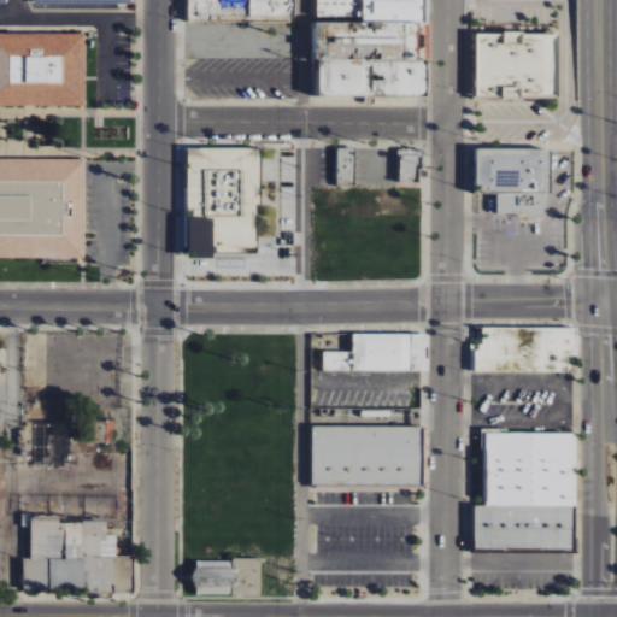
[(294,0),(187,0),(188,21),(295,19),(294,0)]
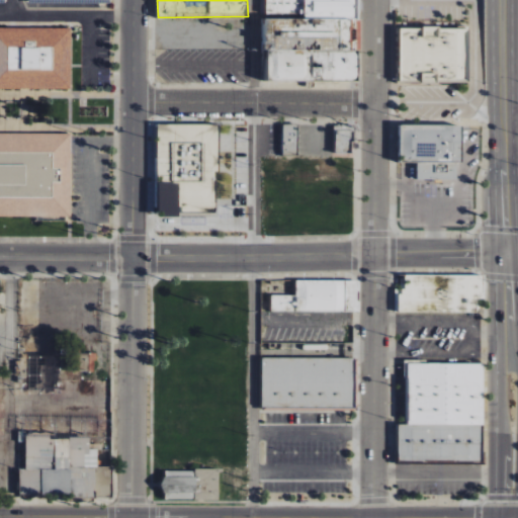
[(267,82),(357,83),(357,41),(355,41),(355,0),(304,0),(305,20),(263,20),(263,52),(267,52),(267,82)]
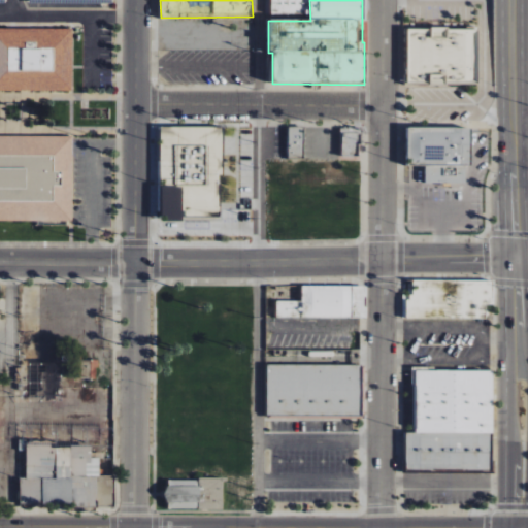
[(309,0),(270,0),(270,14),(309,15),(309,0)]
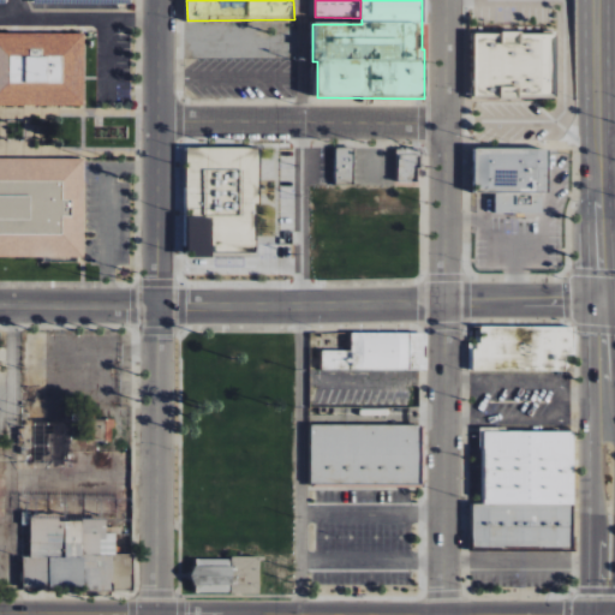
[(0,34),(0,106),(84,107),(84,35),(0,34)]
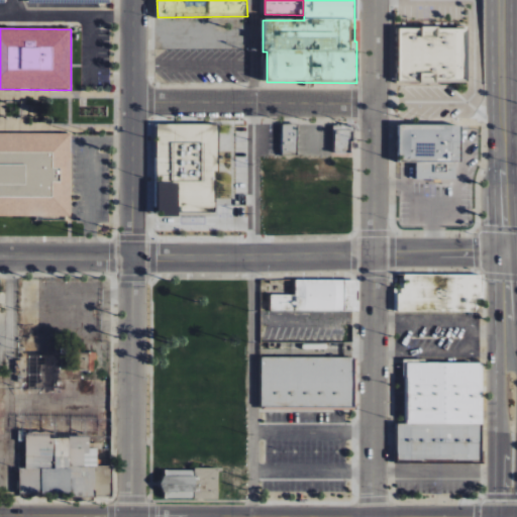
[(398,28),(399,84),(467,83),(466,28),(398,28)]
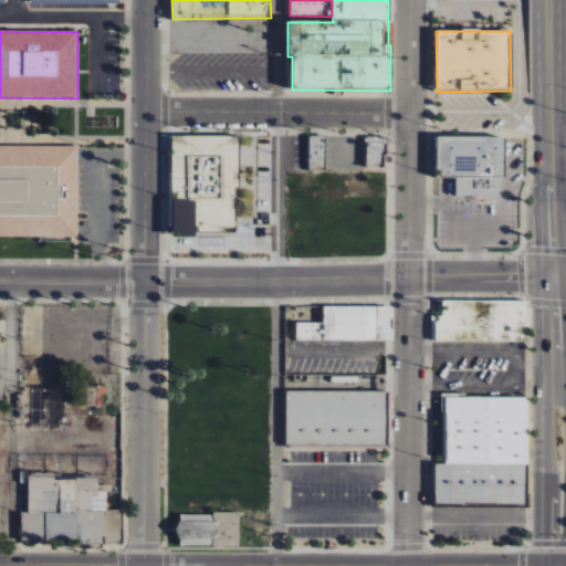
[(239,135),(171,136),(173,237),(194,236),(194,231),(236,231),(236,188),(239,188),(239,135)]
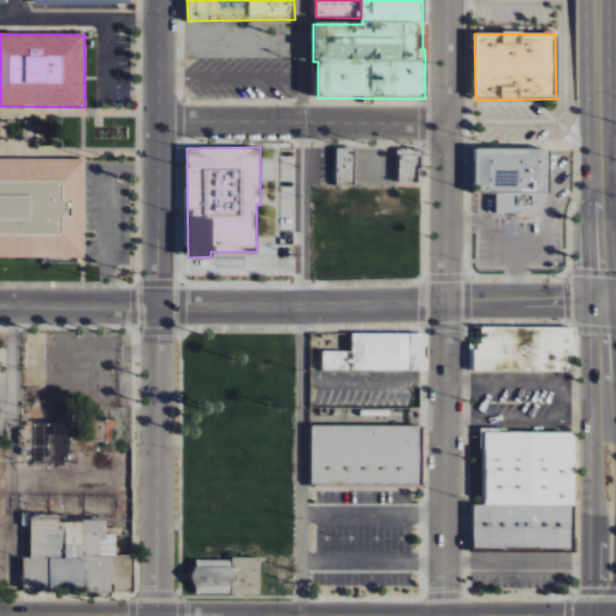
[(337,148),(336,185),(354,185),(355,148),(337,148)]
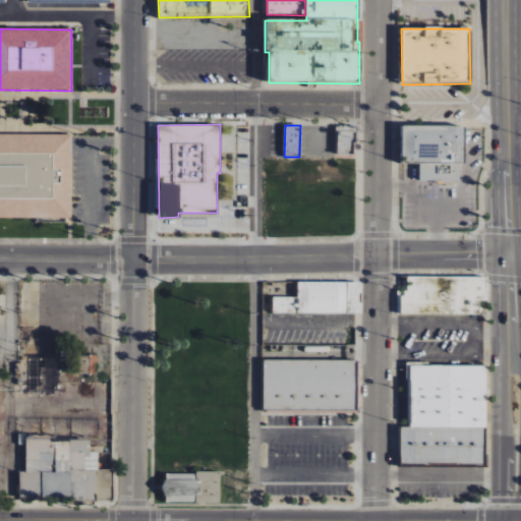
[(419,180),(459,180),(459,169),(451,169),(451,163),(464,163),(464,125),(402,125),(402,163),(419,163),(419,180)]
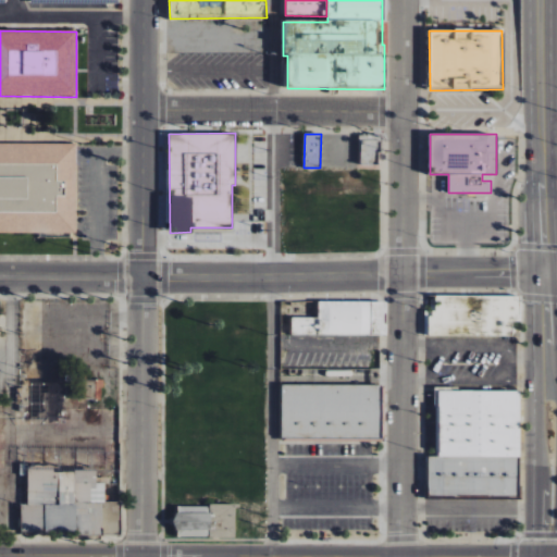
[(360,165),(380,164),(380,136),(360,137),(360,165)]
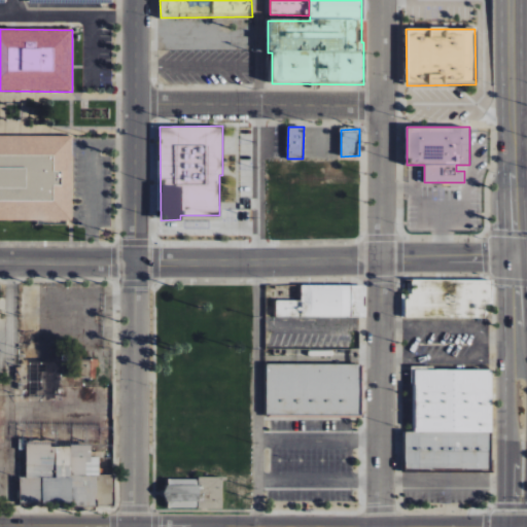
[(0,219),(73,220),(73,136),(0,135),(0,219)]
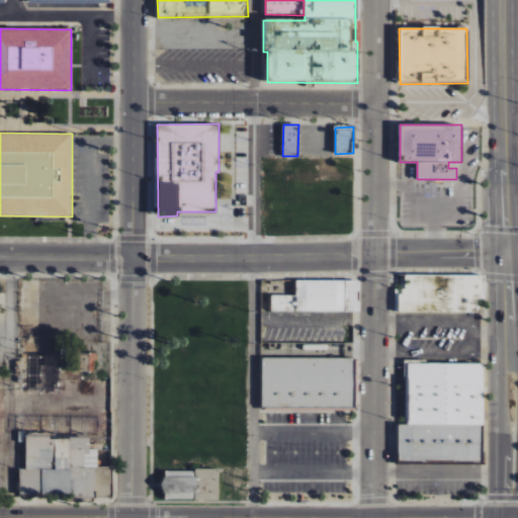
[(477,313),(478,298),(484,298),(485,275),(402,274),(402,289),(396,288),(396,312),(477,313)]
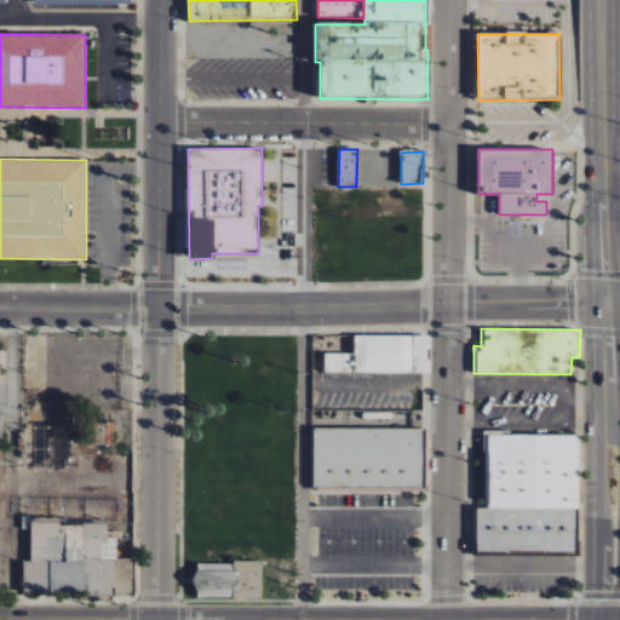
[(325,373),(430,372),(430,334),(354,336),(354,354),(325,354),(325,373)]
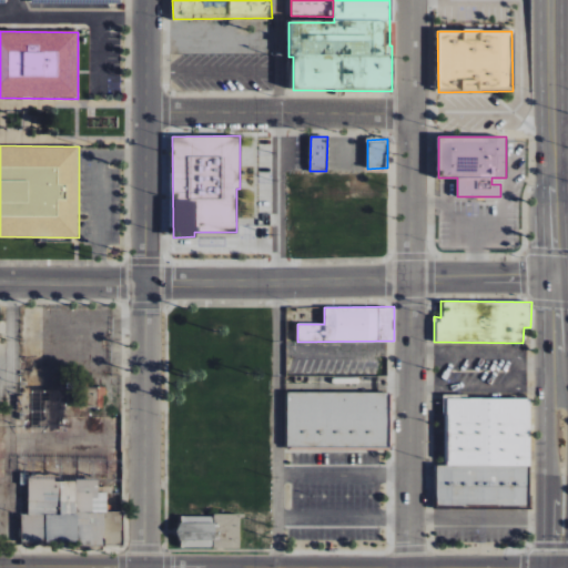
[(23,371),(38,372),(39,356),(24,355),(23,371)]
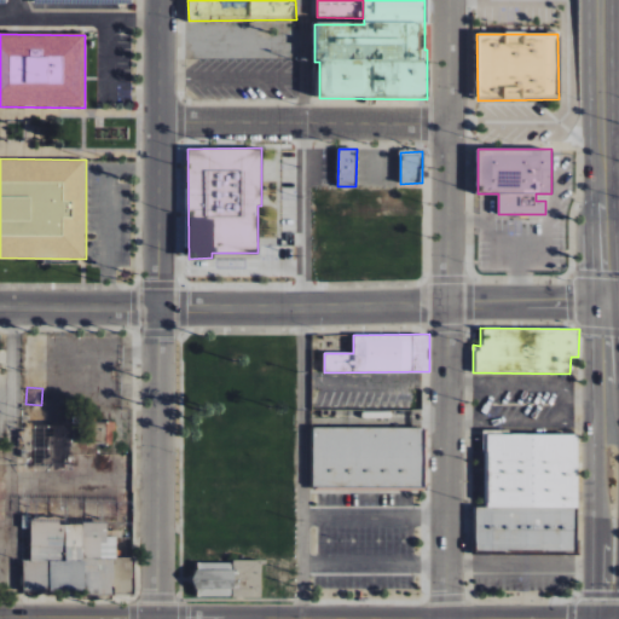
[(109,444),(110,423),(88,422),(87,443),(109,444)]
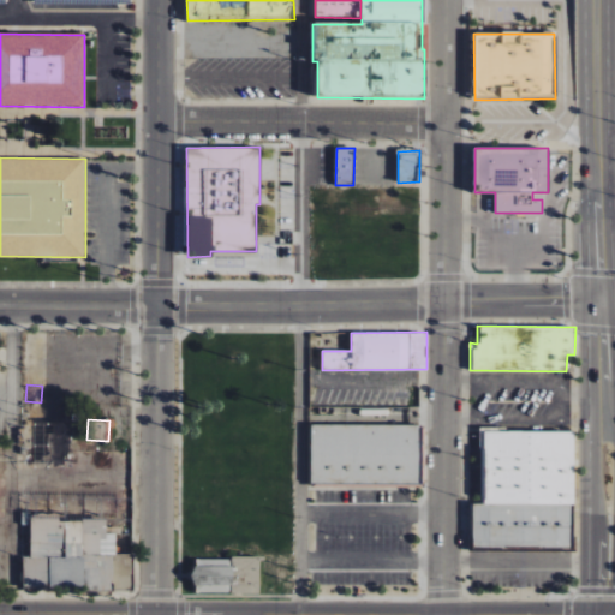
[(422,424),(310,425),(311,488),(422,488),(422,424)]
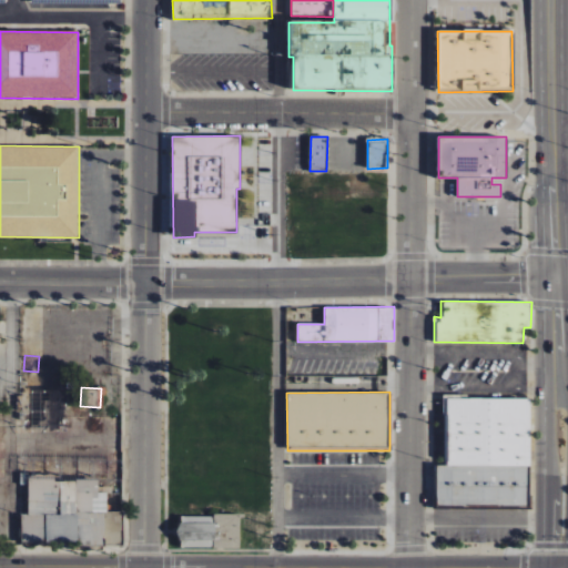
[(530,397),(446,397),(446,465),(437,465),(436,505),(529,505),(530,397)]
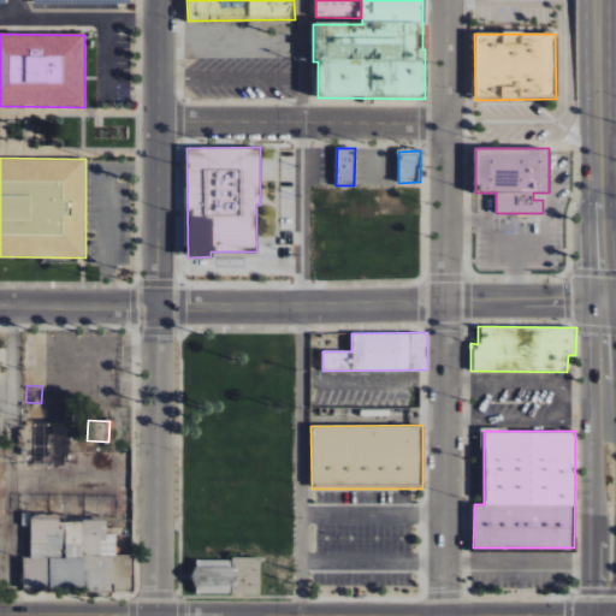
[(113,591),(114,534),(106,534),(106,520),(131,521),(131,498),(27,496),(25,519),(31,519),(30,558),(23,558),(23,590),(113,591)]
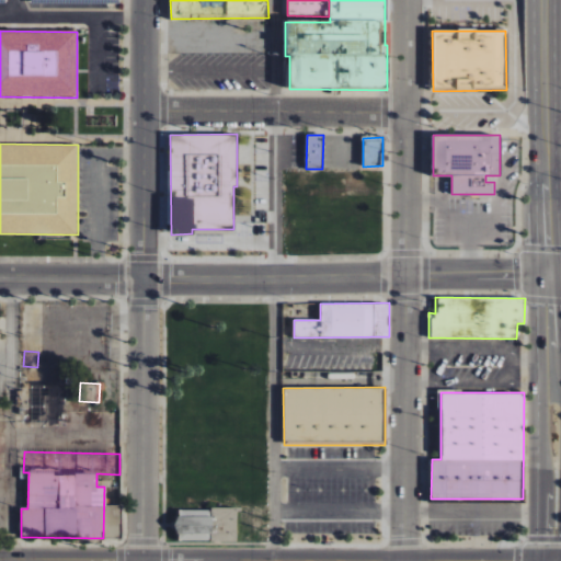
[(118,474),(98,476),(98,487),(119,487),(118,474)]
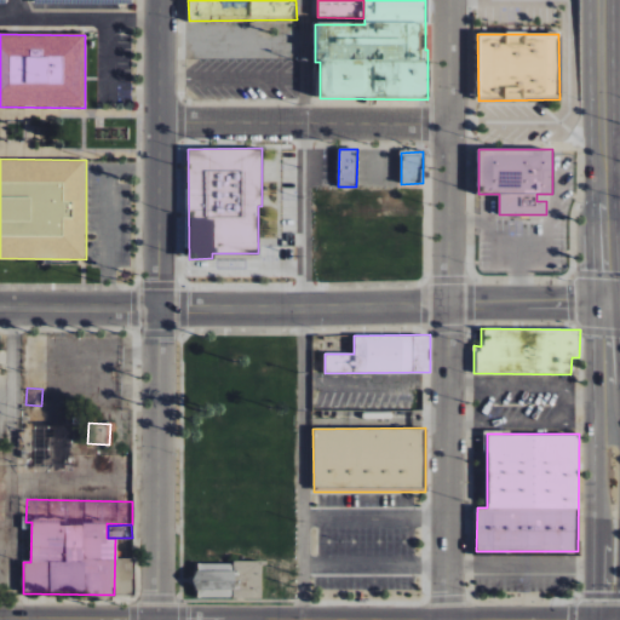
[(262,598),(262,561),(234,561),(234,598),(262,598)]
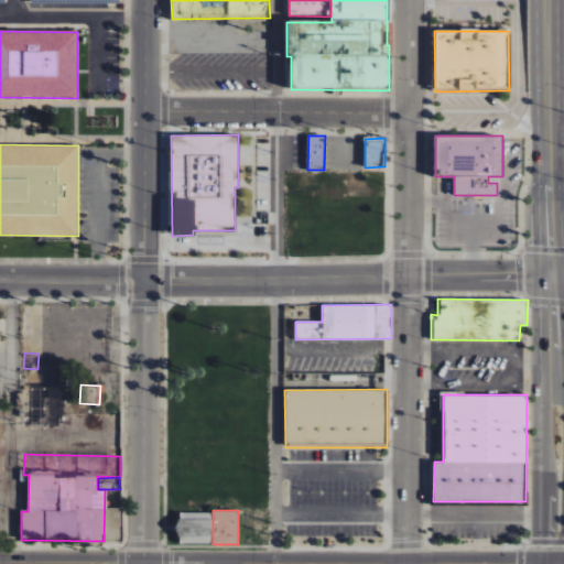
[(212,513),(177,512),(177,543),(212,543),(212,513)]
